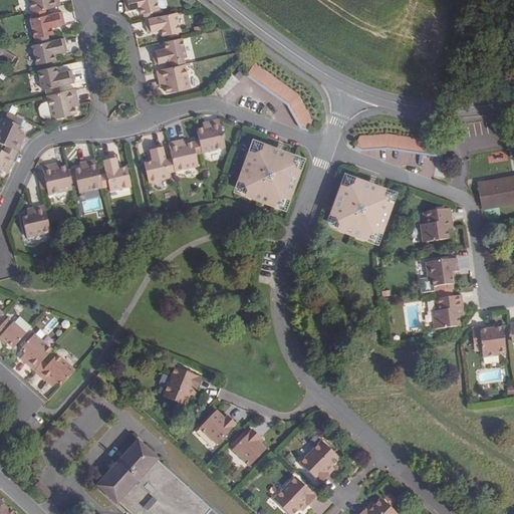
[(32,0),(35,12),(47,9),(63,5),(61,0),(32,0)]
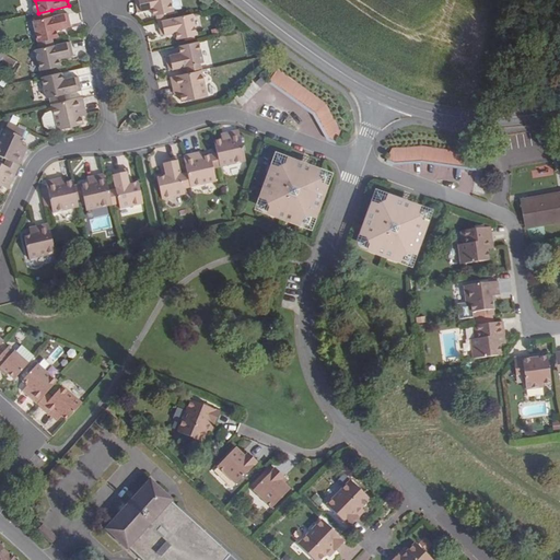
[(173,0),(135,0),(137,11),(153,8),(155,16),(159,15),(165,14),(177,11),(173,0)]
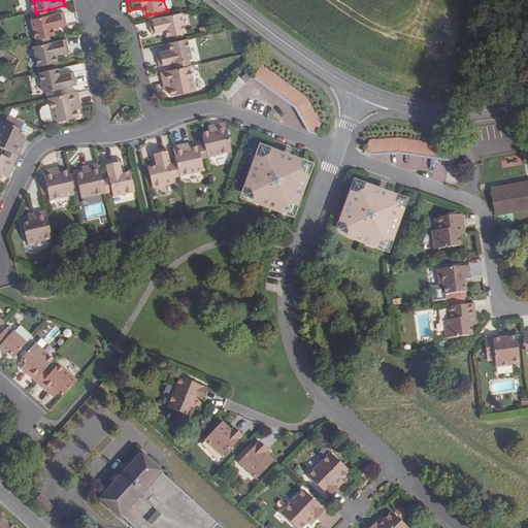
[(36,17),(31,19),(36,39),(50,36),(56,35),(54,27),(69,23),(66,9),(50,13),(36,17)]
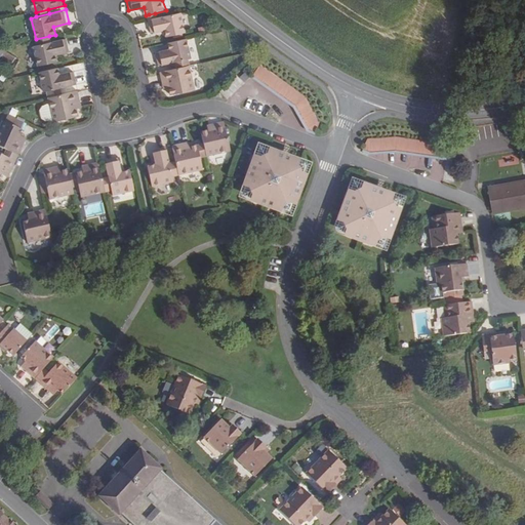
[(187,31),(183,10),(155,16),(149,17),(148,18),(151,31),(166,28),(167,36),(187,31)]
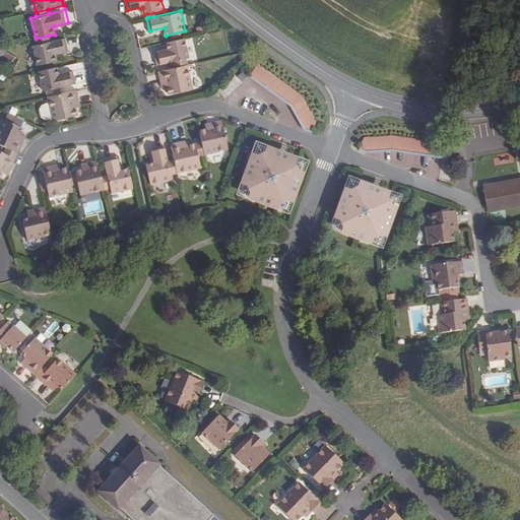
[(146,21),(134,23),(135,31),(147,29),(146,21)]
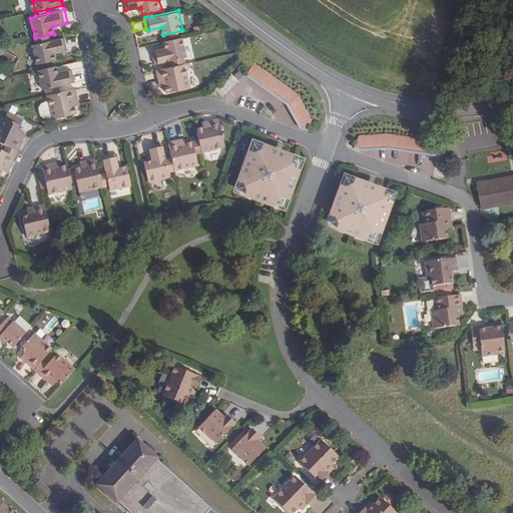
[(34,43),(50,40),(48,35),(35,38),(33,39),(34,43)]
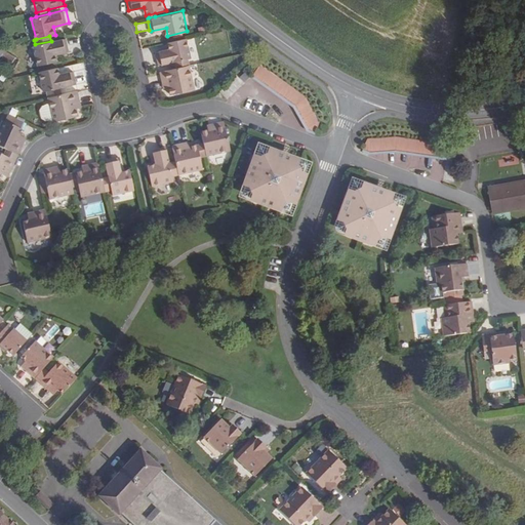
[(194,57),(189,36),(169,41),(170,49),(156,53),(159,66),(194,57)]
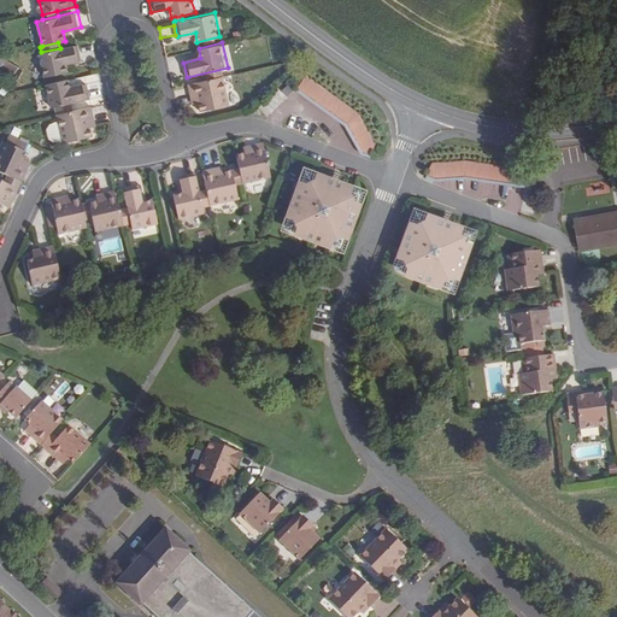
[(81,58),(77,43),(60,48),(41,52),(37,53),(43,78),(66,72),(64,63),(81,58)]
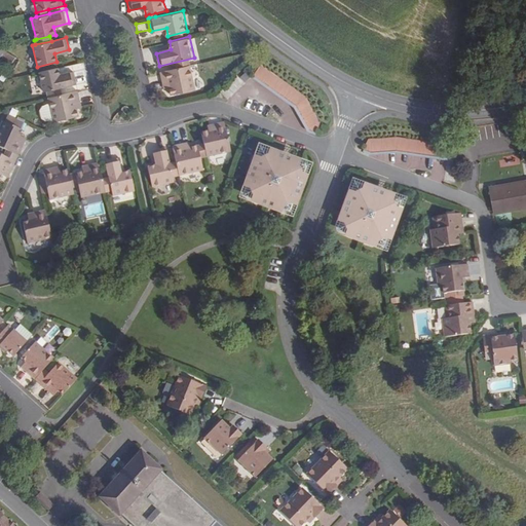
[(315,130),(320,119),(305,92),(261,62),(255,71),(253,73),(296,104),(309,128),(315,130)]
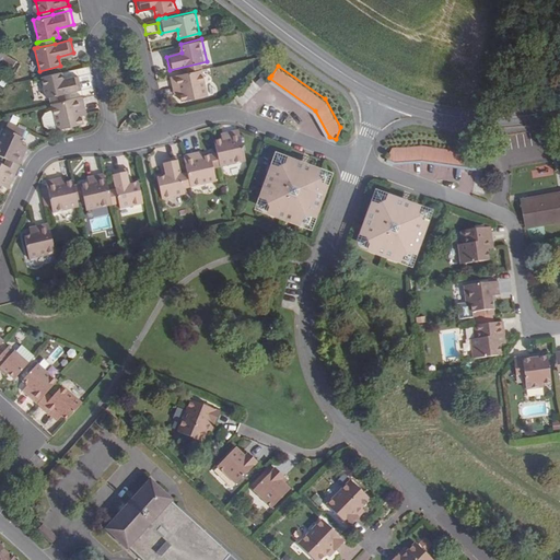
[(183,98),(207,93),(201,67),(171,74),(173,89),(179,86),(181,92),(183,98)]
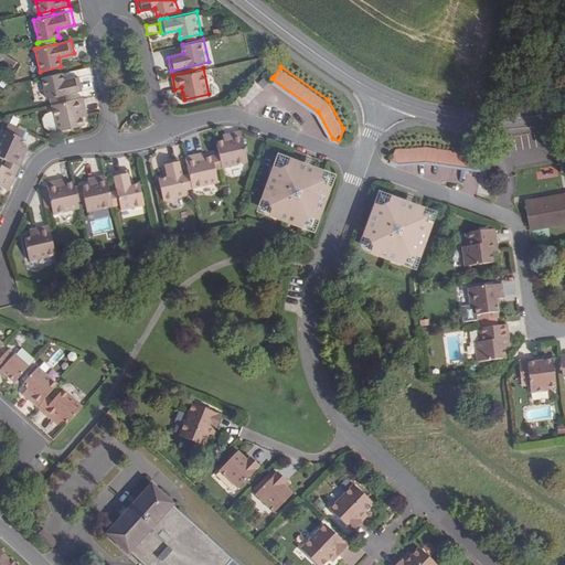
[(264,86),(272,78),(274,76),(267,72),(257,81),(264,86)]
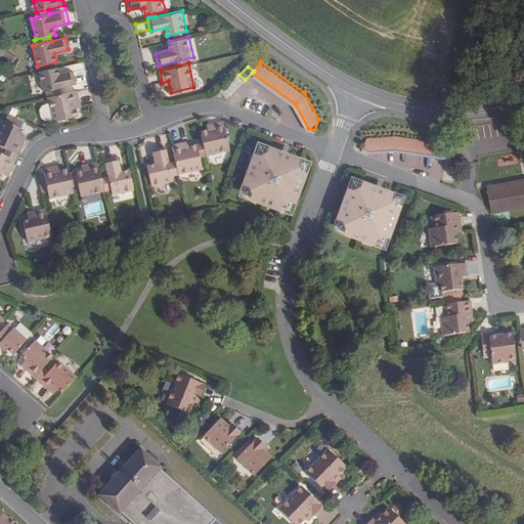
[(60,77),(58,68),(38,73),(43,94),(68,88),(78,86),(75,74),(60,77)]
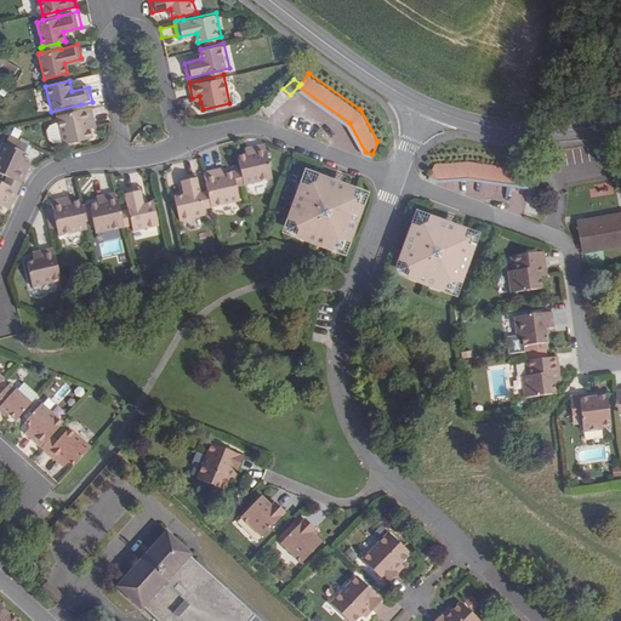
[(80,104),(58,110),(58,114),(81,109),(80,104)]
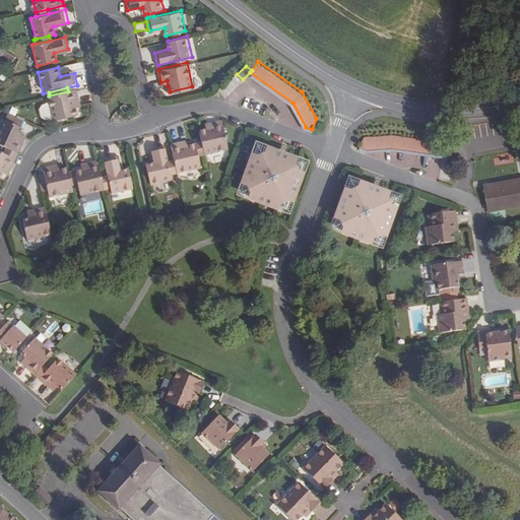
[(81,102),(78,89),(68,91),(49,95),(51,102),(55,120),(78,115),(76,109),(75,104),(81,102)]
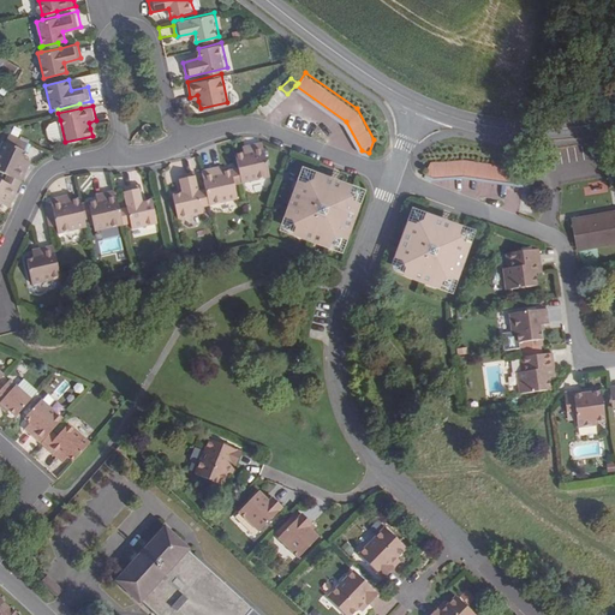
[(58,141),(65,142),(60,120),(53,124),(49,129),(51,138),(58,141)]
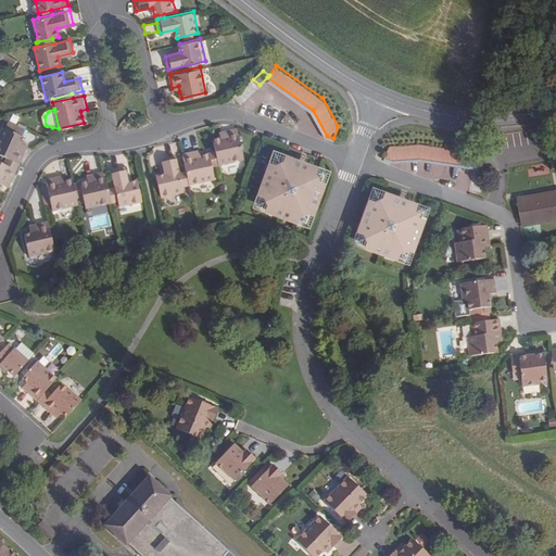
[(10,130),(24,137),(27,130),(13,124),(10,130)]
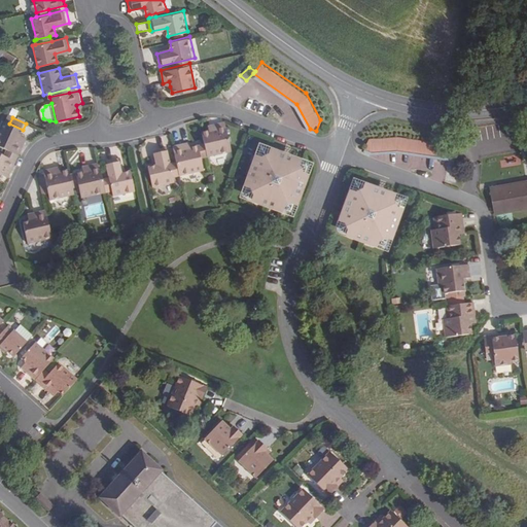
[(26,143),(24,143),(26,138),(22,136),(24,131),(9,124),(7,123),(0,138),(0,146),(8,150),(21,156),(26,143)]
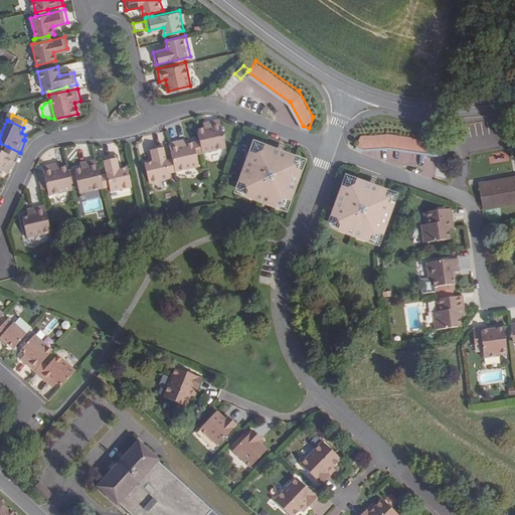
[(209,130),(205,131),(199,132),(204,156),(227,150),(220,122),(208,125),(209,130)]
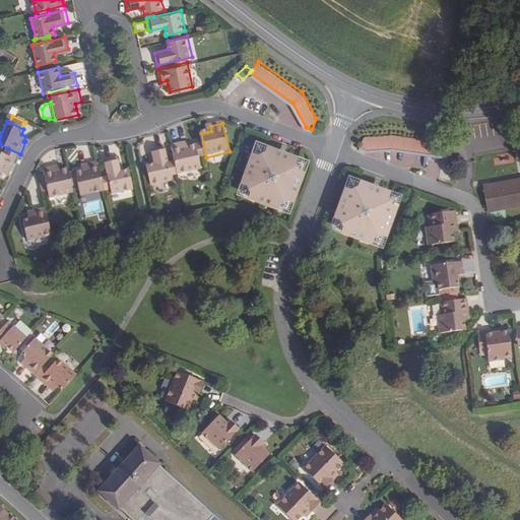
[(367,138),(362,147),(369,150),(395,150),(445,160),(448,147),(395,136),(367,138)]
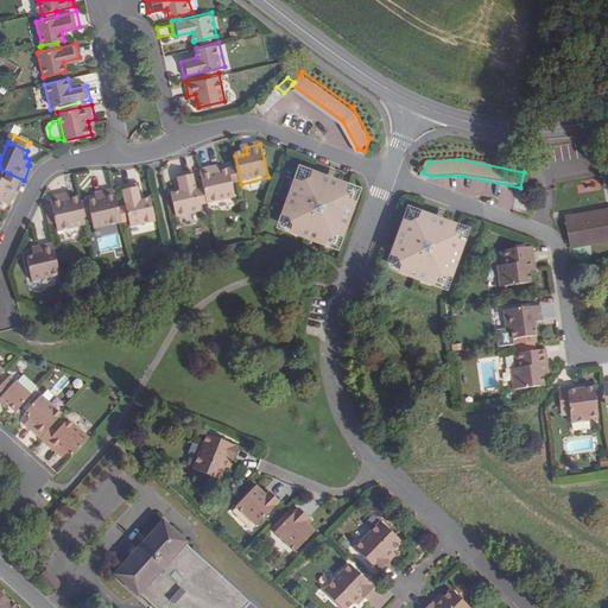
[(221,166),(215,169),(214,162),(200,165),(204,184),(208,200),(235,192),(233,178),(229,165),(221,166)]
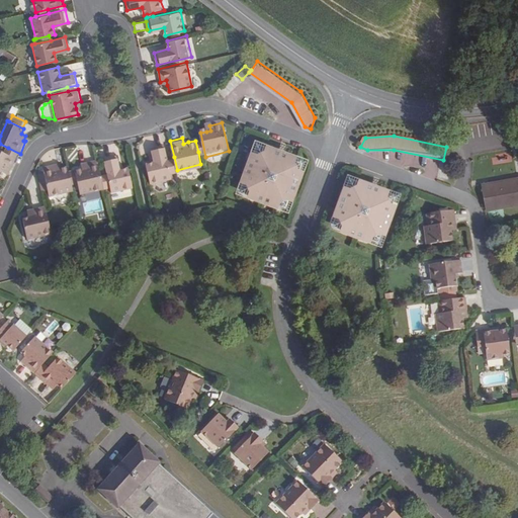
[(201,139),(195,141),(198,152),(203,151),(201,139)]
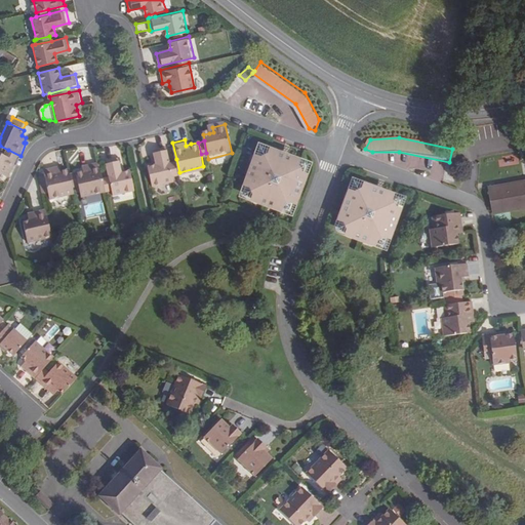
[(153,185),(174,179),(173,174),(170,161),(166,145),(153,148),(157,162),(149,165),(153,185)]
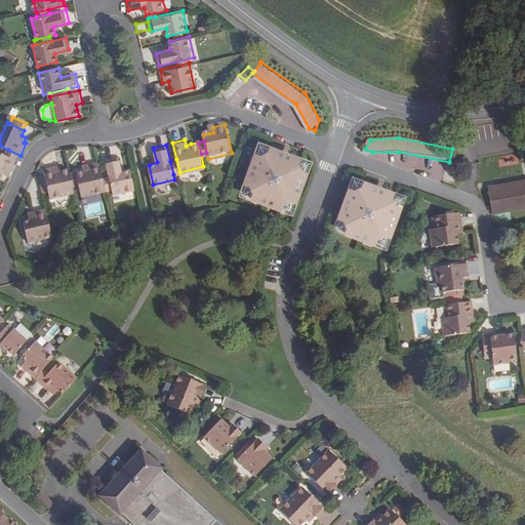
[(295,194),(300,178),(299,177),(306,161),(300,159),(299,162),(267,152),(269,147),(264,146),(257,162),(256,162),(251,176),(252,177),(249,186),(254,188),(252,193),(257,194),(255,199),(278,207),(280,202),(284,203),(286,199),(291,201),(294,193),(295,194)]
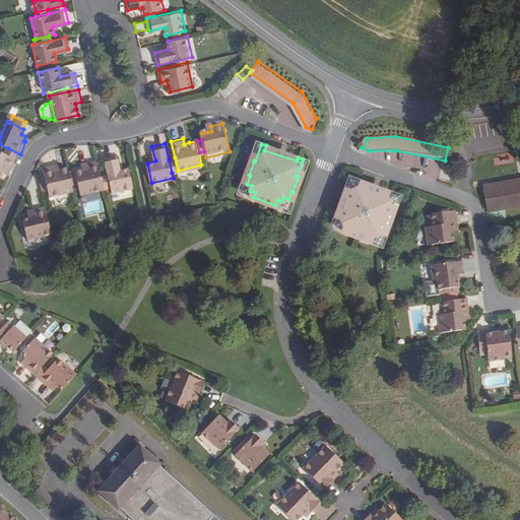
[(20,154),(8,148),(5,154),(17,159),(20,154)]
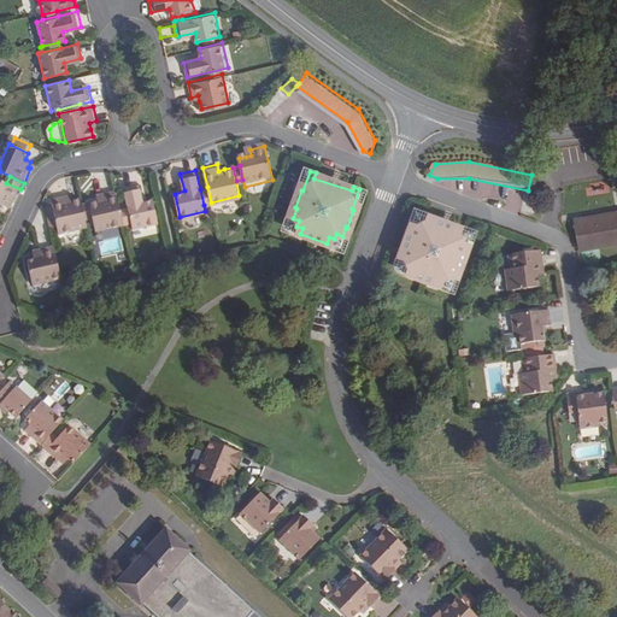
[(6,183),(0,180),(0,211),(1,213),(5,205),(10,207),(11,203),(15,204),(21,189),(6,183)]
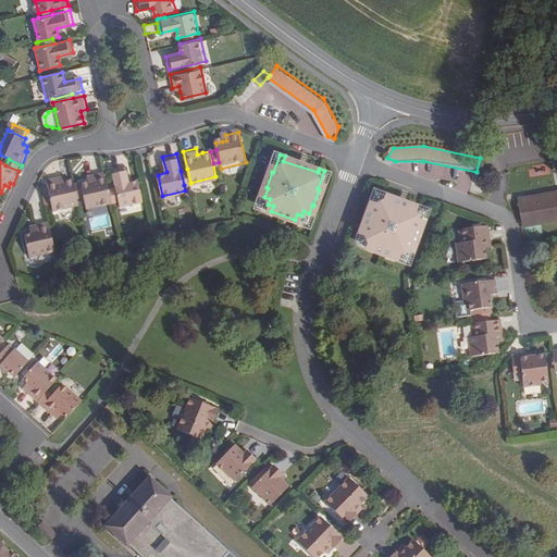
[(130,182),(126,165),(112,169),(121,206),(144,200),(139,180),(130,182)]
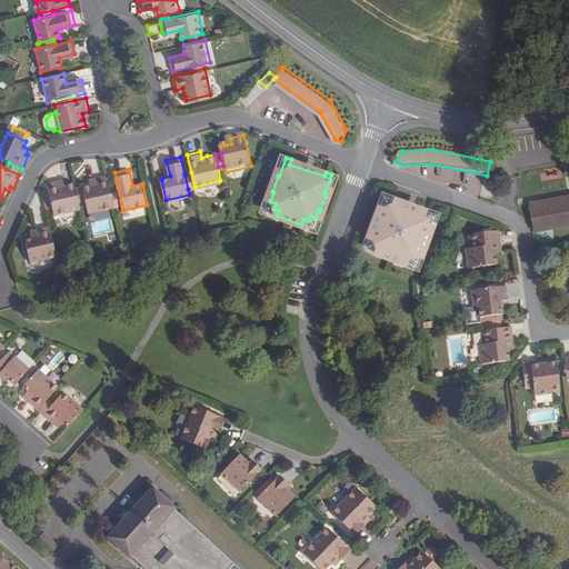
[(191,172),(185,175),(188,189),(195,188),(195,187),(191,172)]
